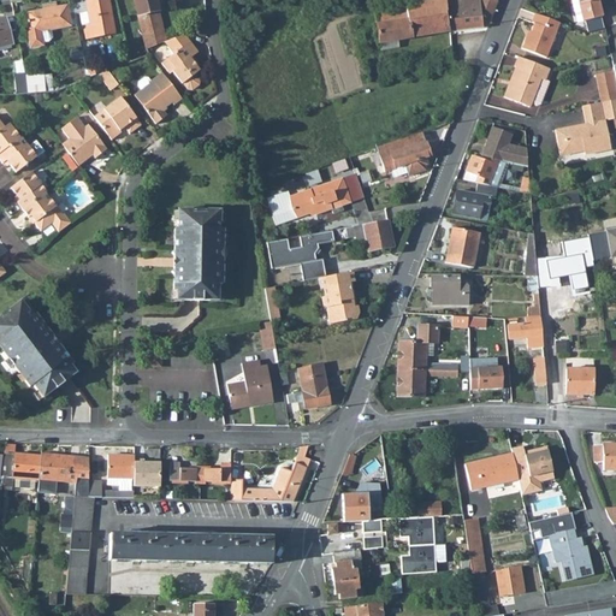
[(108,0),(95,0),(86,3),(87,12),(89,24),(82,25),(86,39),(114,33),(108,0)]
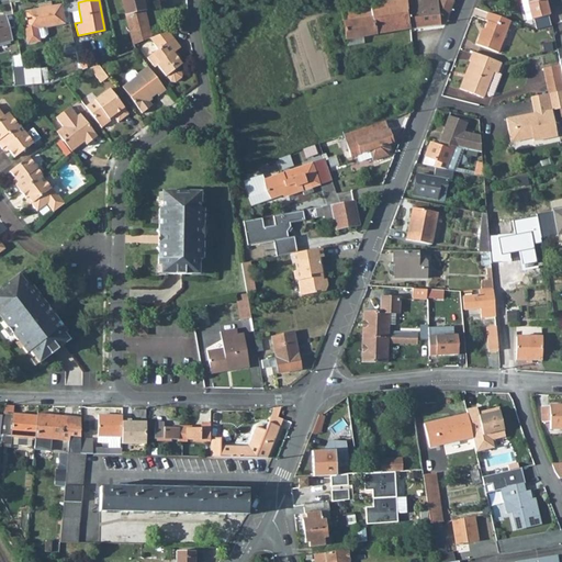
[(148,38),(152,37),(142,0),(121,0),(133,45),(133,44),(148,38)]
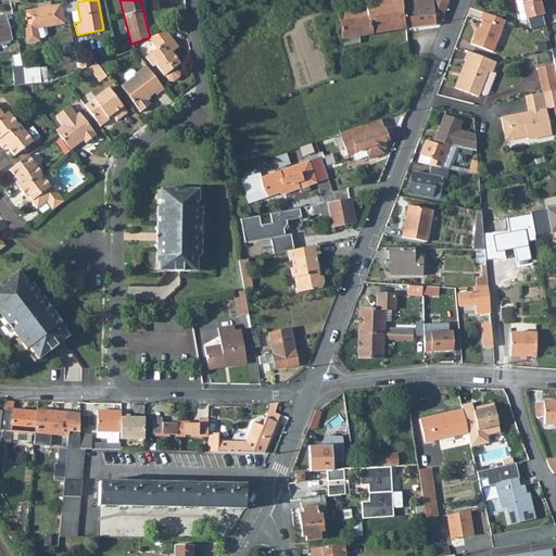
[(358,36),(406,28),(402,0),(394,0),(377,3),(366,4),(364,0),(363,0),(341,3),(341,1),(337,2),(337,4),(336,4),(342,39),(358,36)]
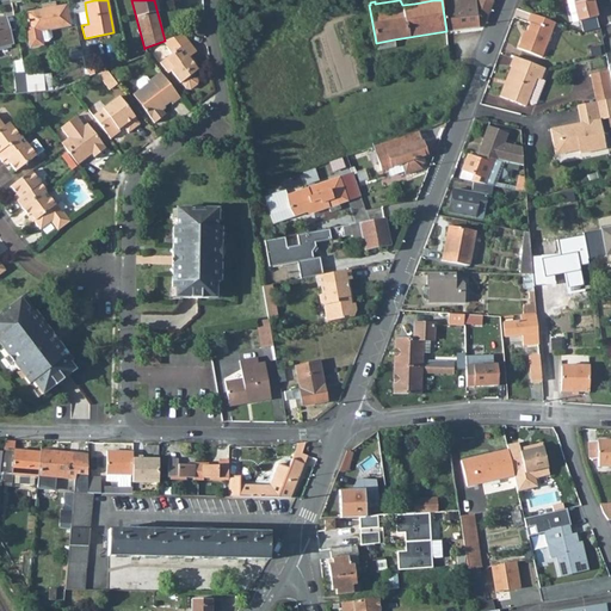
[(442,0),(446,31),(483,26),(494,1),(489,0),(442,0)]
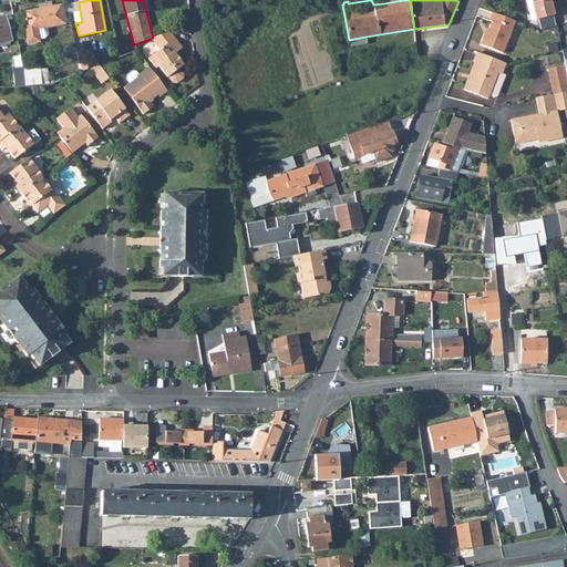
[(554,16),(549,0),(531,0),(536,20),(554,16)]
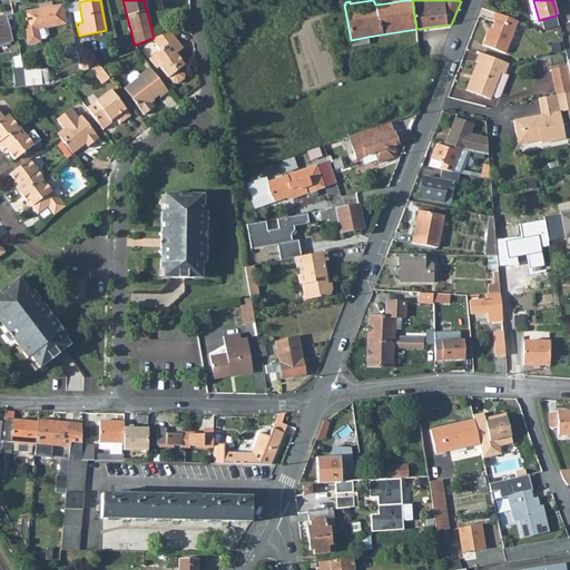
[(67,5),(69,13),(72,12),(80,11),(79,2),(67,5)]
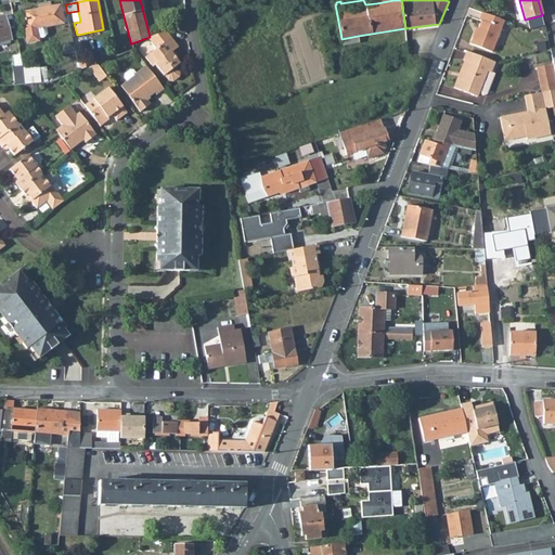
[(46,26),(64,23),(60,5),(24,12),(27,24),(24,25),(27,43),(39,41),(39,38),(37,28),(46,26)]
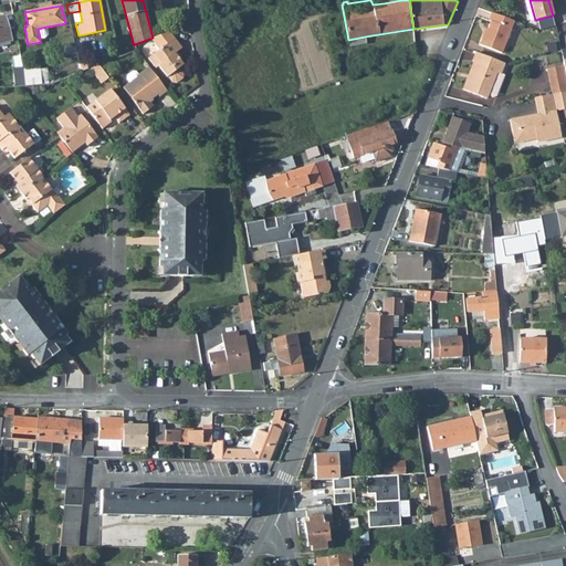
[(72,12),(74,23),(75,23),(82,22),(80,11),(72,12)]
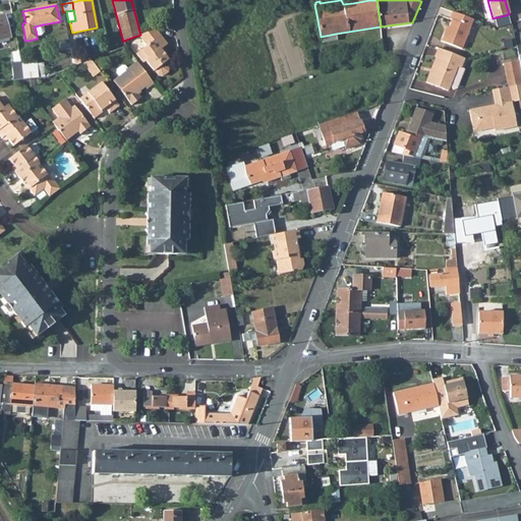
[(450,19),(452,20),(449,27),(447,33),(445,32),(441,41),(462,49),(473,19),(452,11),(450,19)]
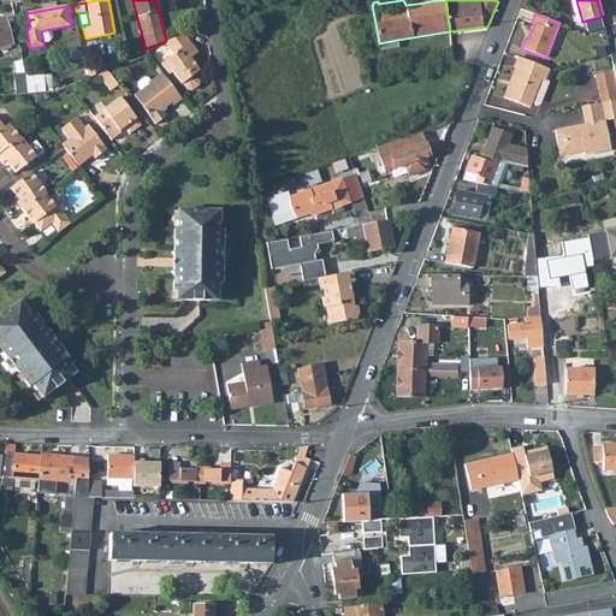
[(0,18),(0,47),(12,45),(5,18),(0,18)]
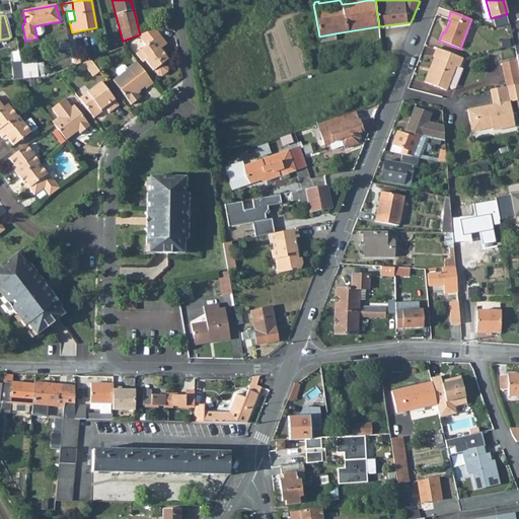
[(34,26),(36,35),(42,34),(44,31),(43,24),(34,26)]
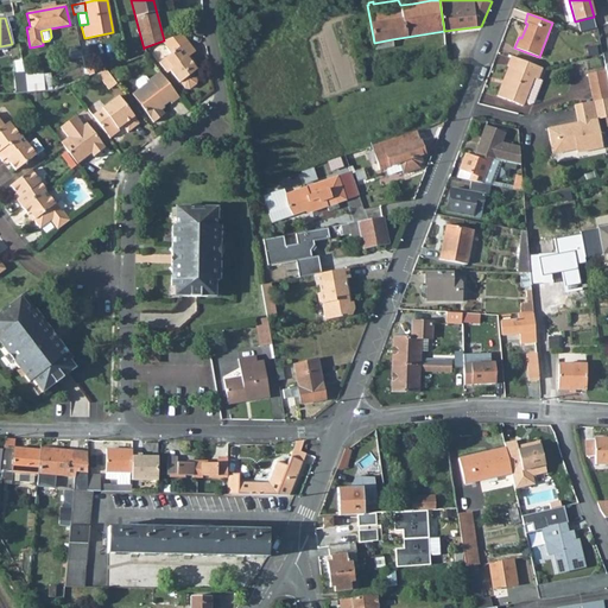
[(188,58),(196,52),(188,42),(182,33),(164,40),(160,42),(171,55),(159,63),(168,74),(170,71),(179,83),(181,83),(185,89),(189,89),(196,83),(197,80),(192,74),(197,70),(188,58)]
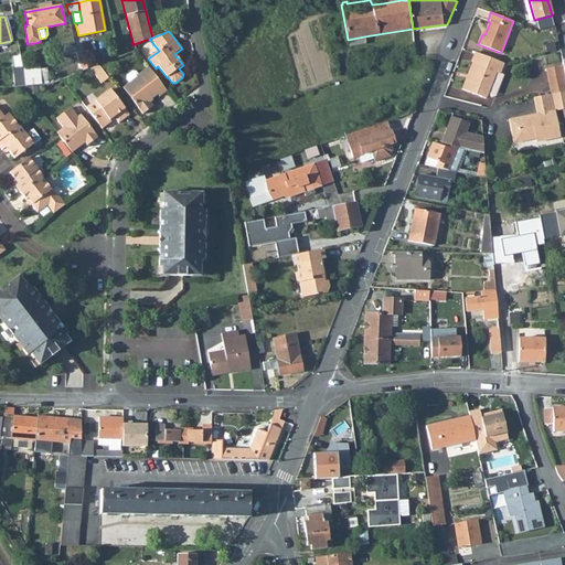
[(348,40),(349,46),(365,44),(364,36),(348,40)]
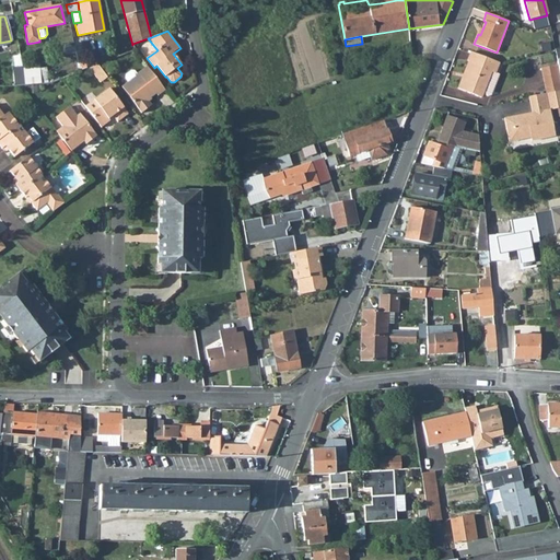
[(499,62),(470,51),(467,61),(468,61),(458,89),(481,97),(482,94),(491,72),(494,73),(499,62)]
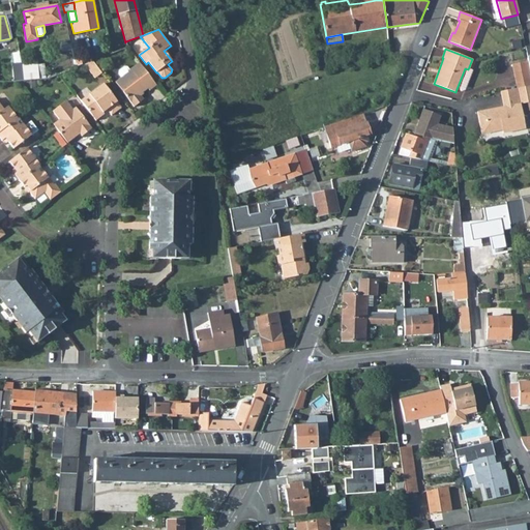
[(11,54),(12,64),(21,63),(19,52),(11,54)]
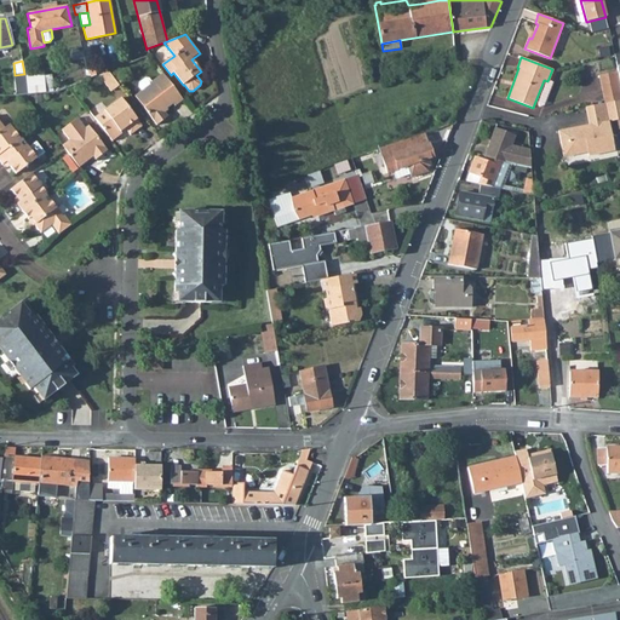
[(119,86),(108,72),(98,75),(110,92),(119,86)]
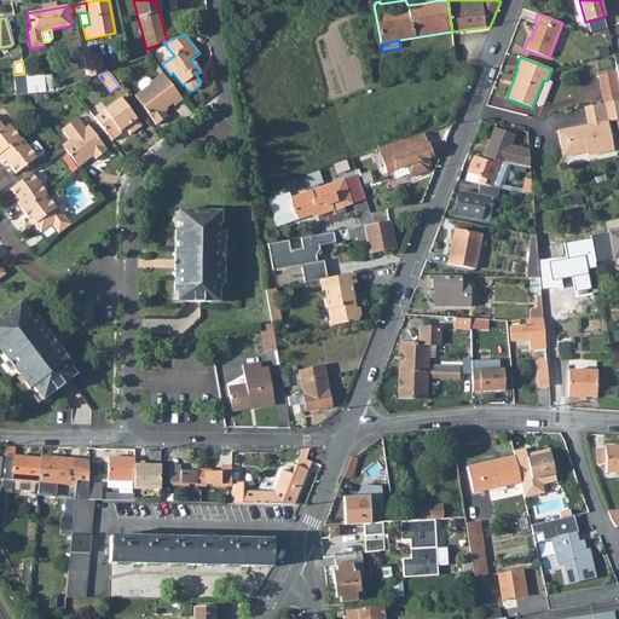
[(618,86),(617,71),(597,75),(605,103),(618,99),(618,86)]
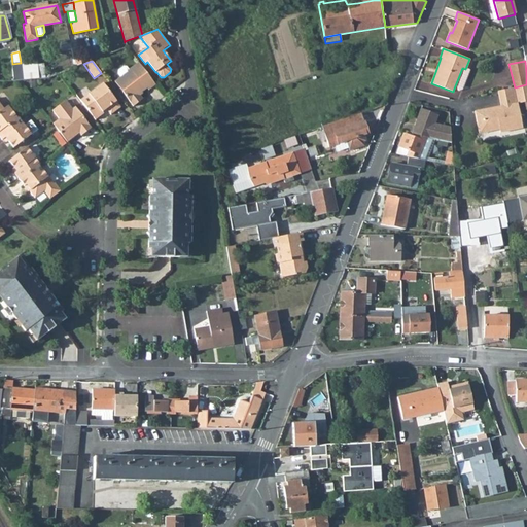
[(21,63),(23,80),(38,79),(38,72),(37,62),(21,63)]
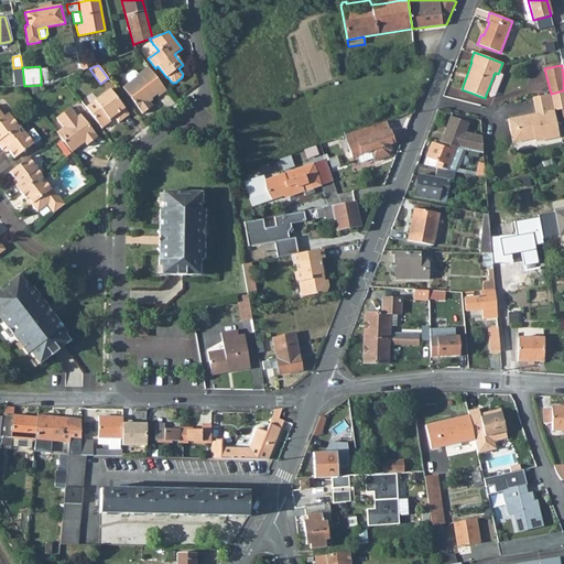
[(12,69),(14,87),(24,86),(22,67),(13,68),(12,69)]
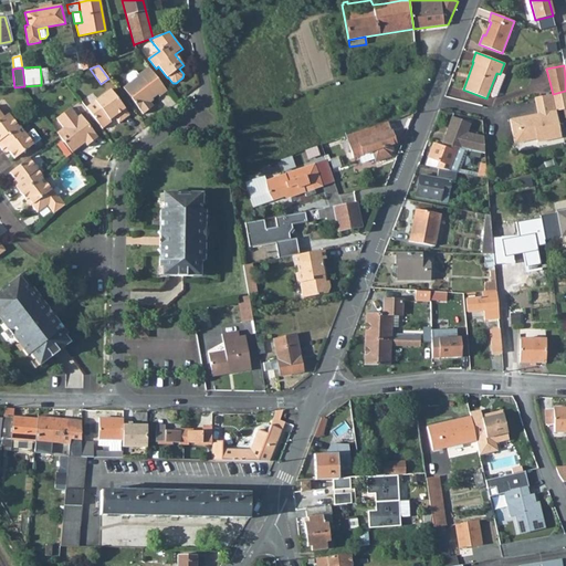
[(167,91),(148,67),(137,75),(136,76),(137,77),(129,83),(123,87),(143,114),(153,106),(149,101),(157,94),(159,97),(167,91)]
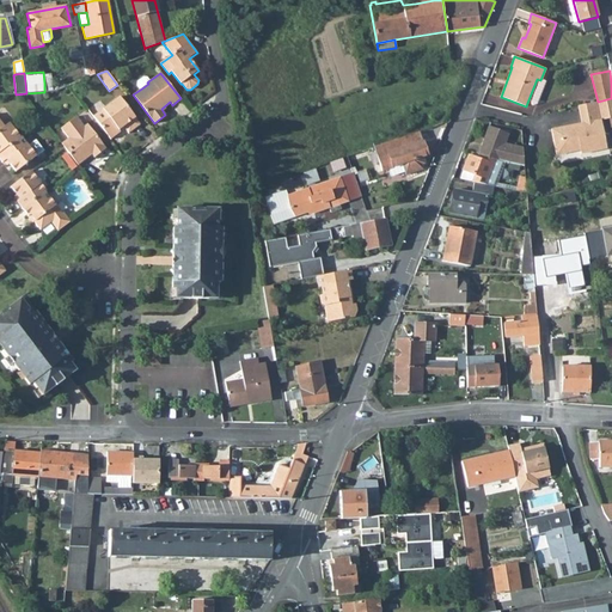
[(55,84),(57,91),(75,84),(73,77),(55,84)]
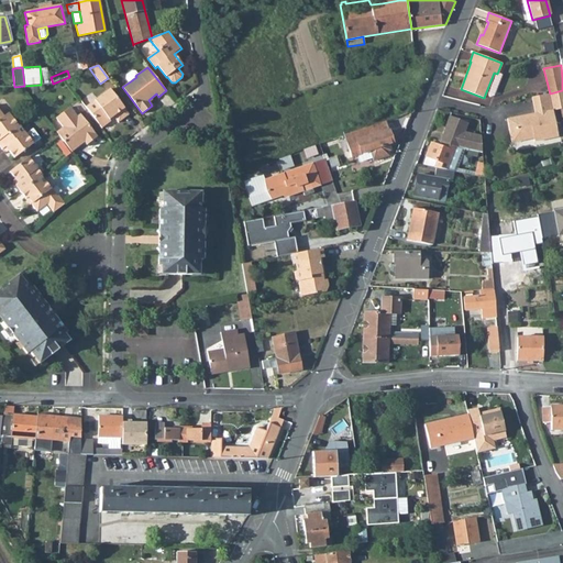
[(129,83),(136,77),(135,76),(136,75),(134,72),(131,72),(127,75),(125,78),(129,83)]
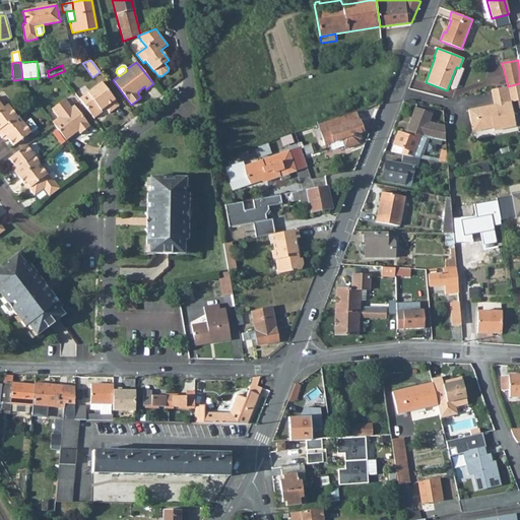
[(459,68),(456,67),(448,87),(452,89),(456,87),(463,69),(459,68)]
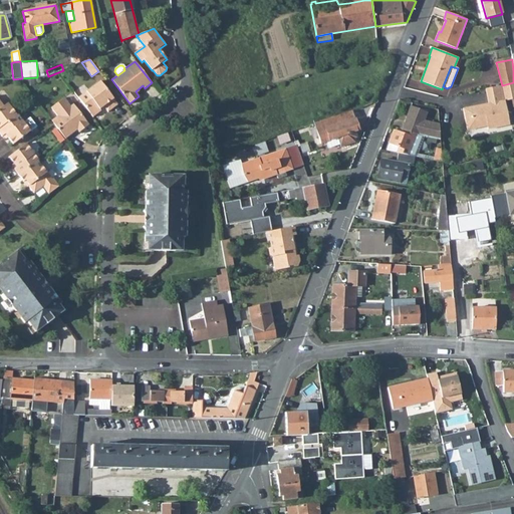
[(77,97),(92,117),(101,111),(99,109),(103,106),(104,108),(107,112),(117,104),(99,81),(77,97)]
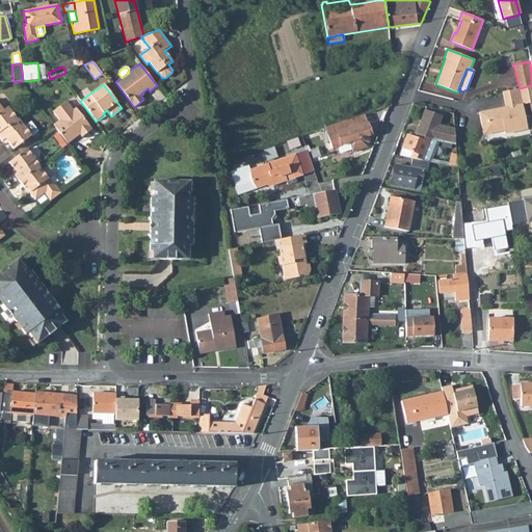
[(523,105),(531,102),(531,85),(520,88),(503,92),(506,107),(479,113),(484,135),(504,131),(505,134),(528,129),(523,105)]
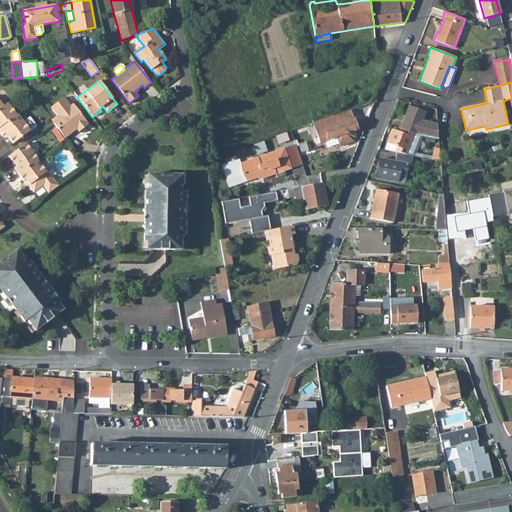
[(51,107),(57,115),(51,120),(65,139),(71,133),(69,131),(75,127),(77,129),(79,132),(89,124),(73,104),(70,106),(63,98),(51,107)]
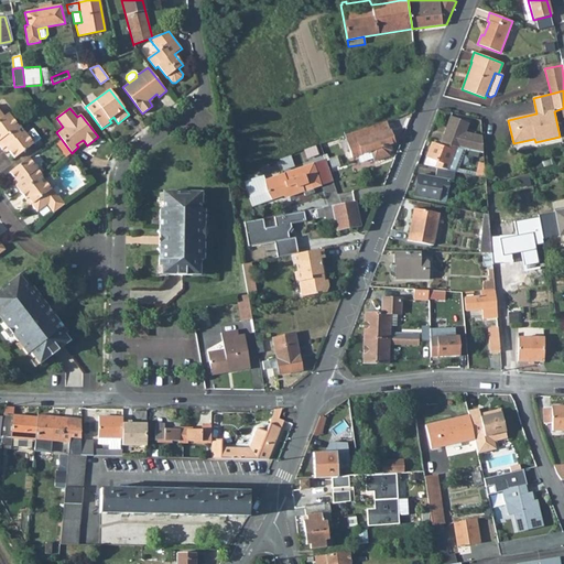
[(0,140),(18,127),(8,114),(3,117),(0,111),(0,140)]
